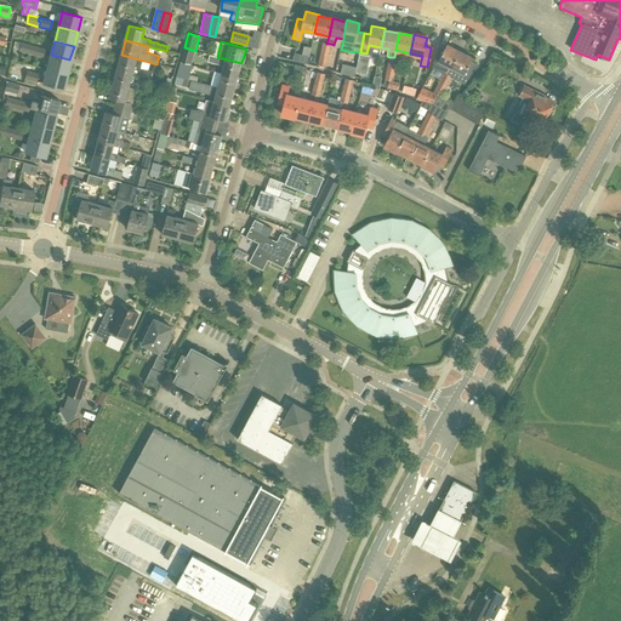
[(30,50),(32,45),(21,43),(20,51),(32,55),(33,50),(30,50)]
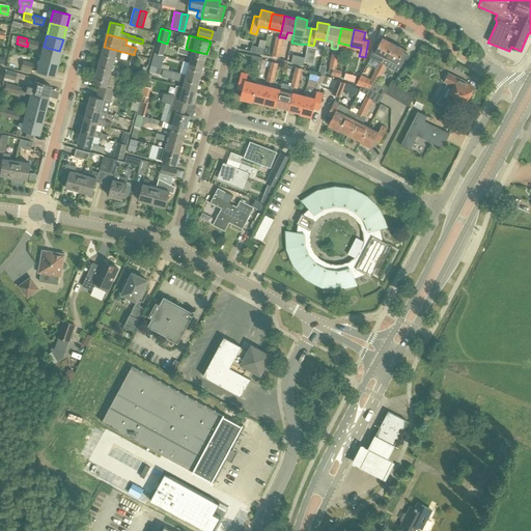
[(276,36),(274,46),(281,48),(283,37),(279,37),(276,36)]
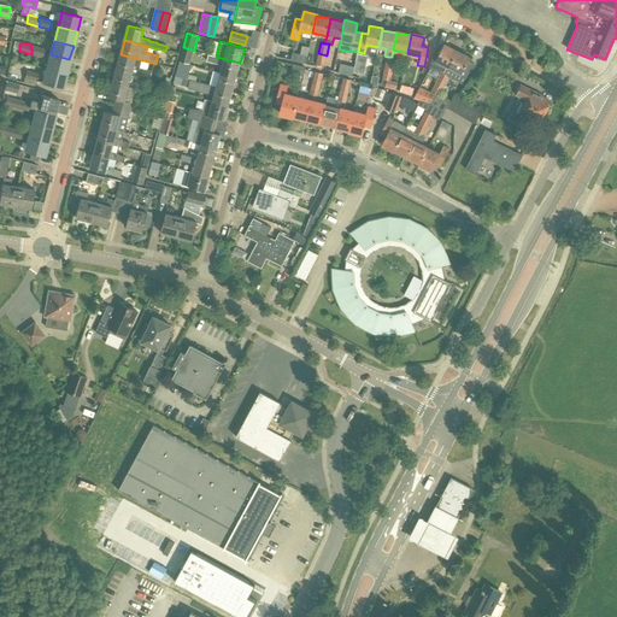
[(445,74),(457,51),(445,43),(442,48),(436,45),(429,68),(441,72),(441,71),(445,74)]
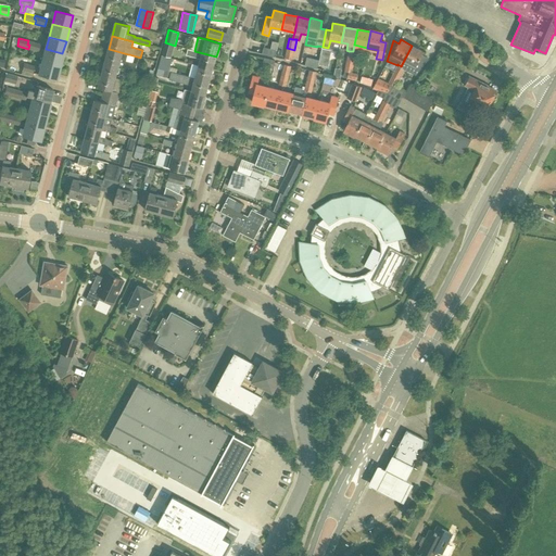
[(29,45),(28,49),(38,52),(40,43),(28,40),(27,45),(29,45)]
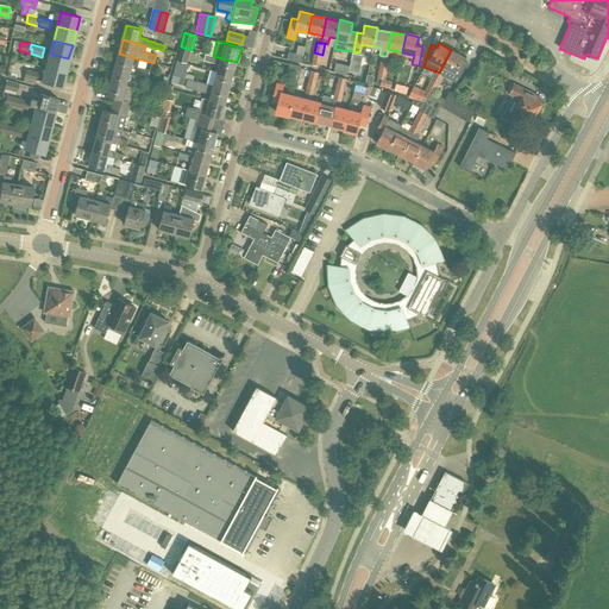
[(177,61),(177,62),(189,64),(188,63),(192,50),(181,46),(177,61)]
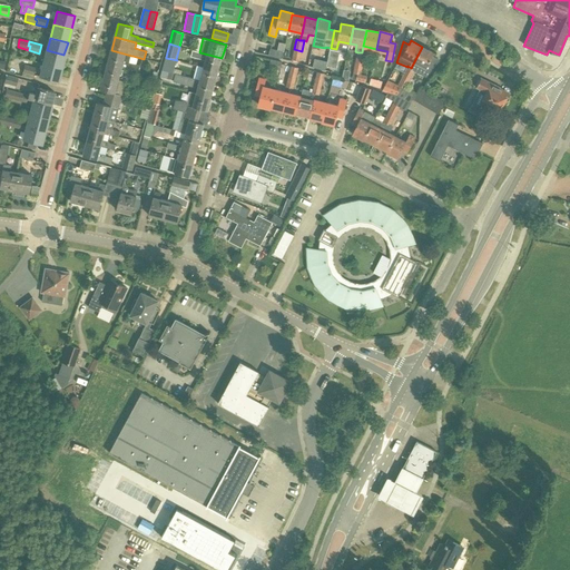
[(434,52),(422,47),(411,68),(415,69),(418,71),(421,65),(431,70),(439,60),(432,57),(434,52)]
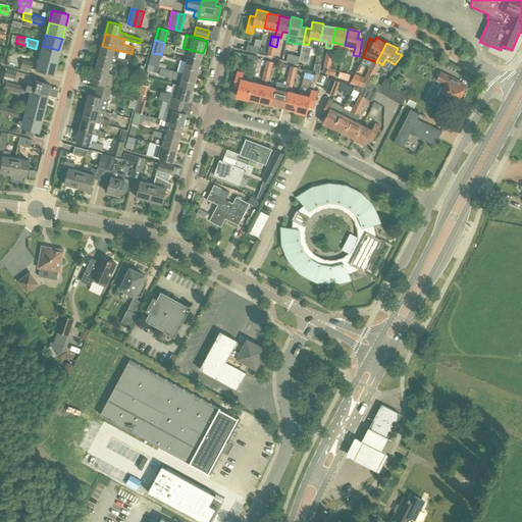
[(257,54),(259,47),(248,44),(246,51),(257,54)]
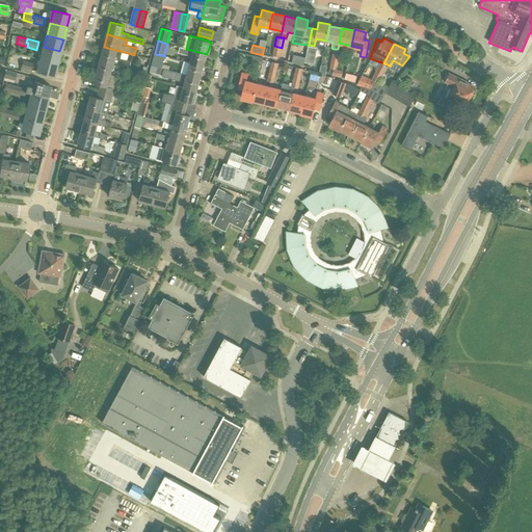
[(280,57),(282,48),(274,46),(272,56),(280,57)]
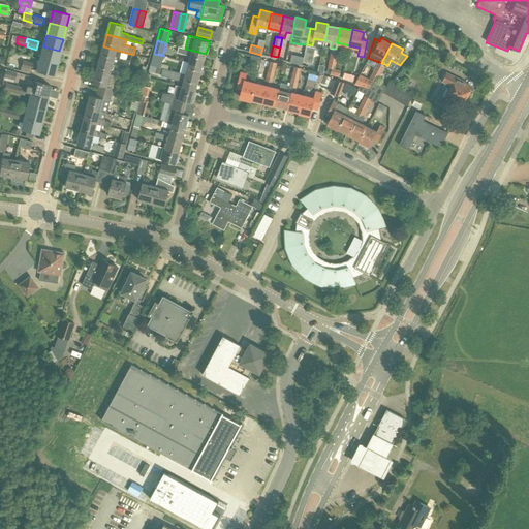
[(59,51),(43,47),(40,59),(56,63),(59,51)]
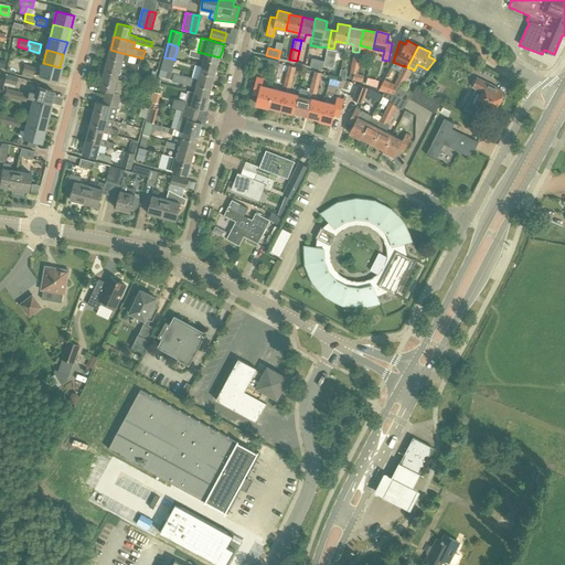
[(129,62),(130,55),(110,50),(107,63),(120,66),(137,71),(139,65),(129,62)]
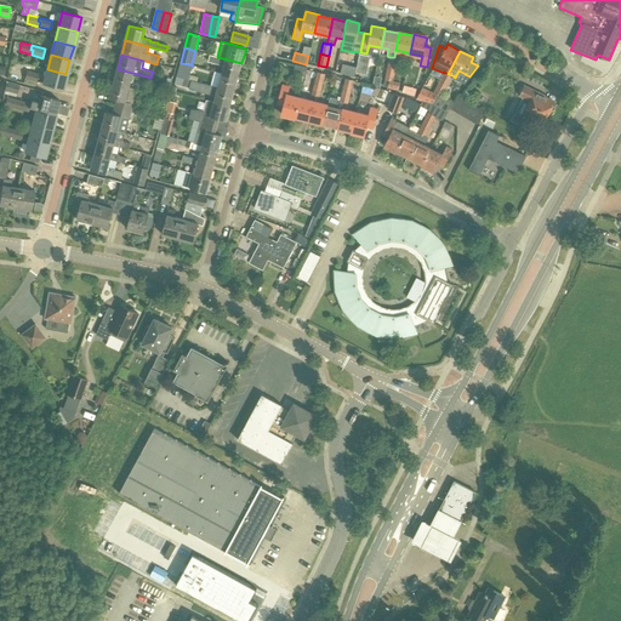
[(241,63),(217,57),(210,55),(209,61),(224,66),(222,74),(238,78),(241,63)]
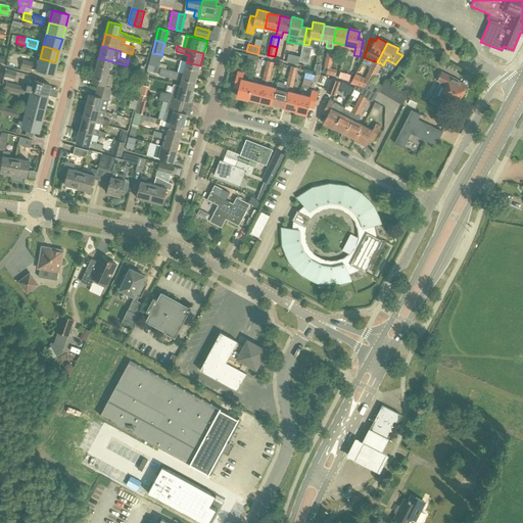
[(328,48),(326,57),(333,58),(335,49),(332,48),(328,48)]
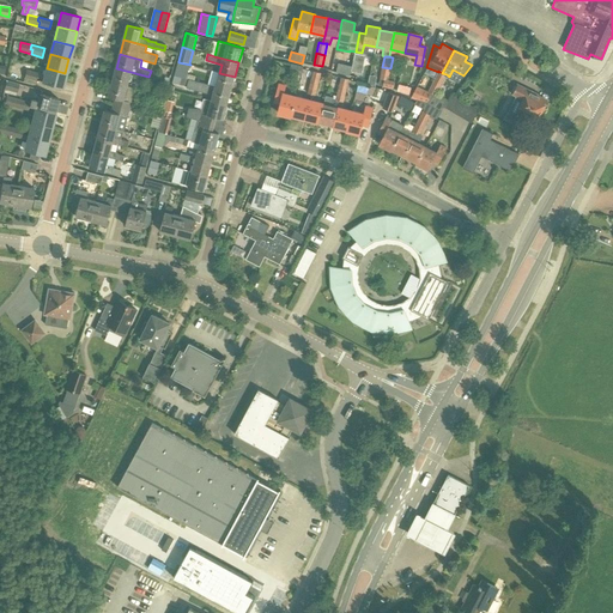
[(178,62),(174,76),(177,77),(183,78),(187,79),(188,74),(190,65),(178,62)]
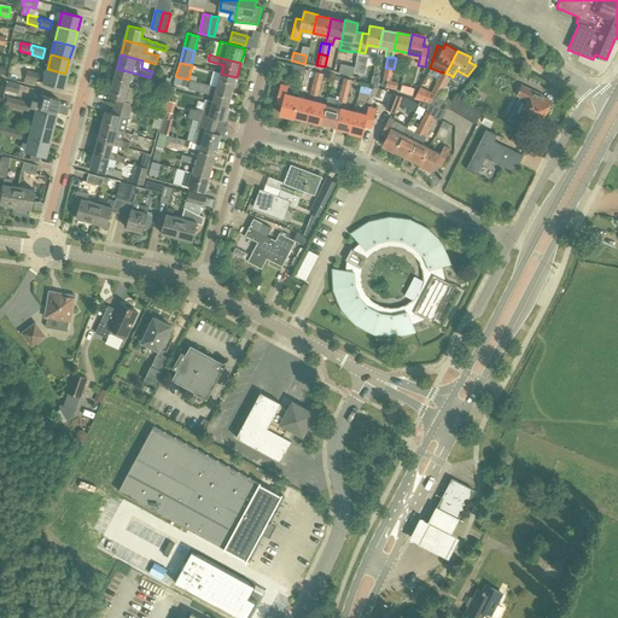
[(303,75),(305,66),(293,64),(291,73),(303,75)]
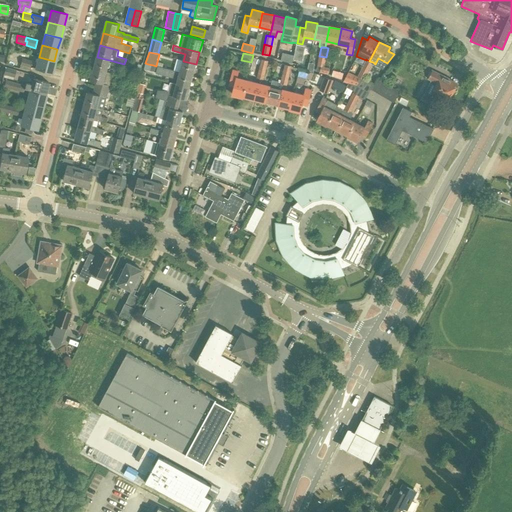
[(294,56),(293,60),(302,62),(303,55),(295,53),(294,56)]
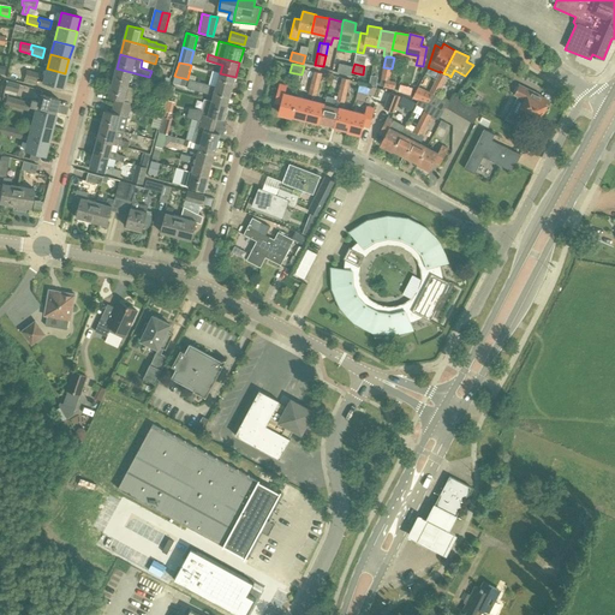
[(383,67),(381,78),(386,79),(389,81),(392,69),(383,67)]
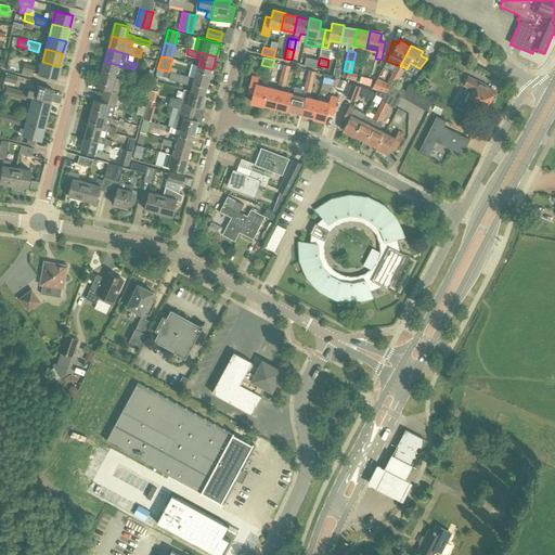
[(55,79),(59,66),(42,62),(39,75),(55,79)]
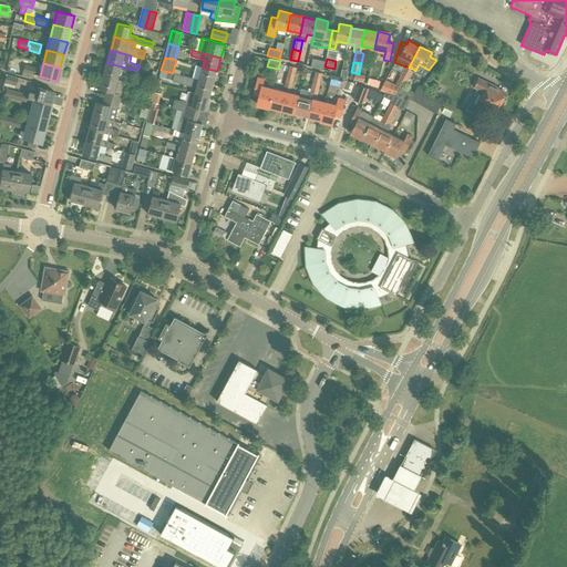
[(107,63),(103,75),(117,80),(121,66),(107,63)]
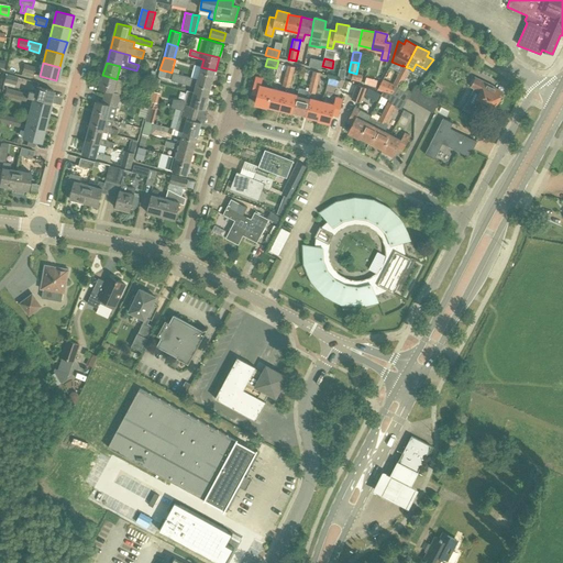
[(33,75),(35,67),(24,64),(22,72),(33,75)]
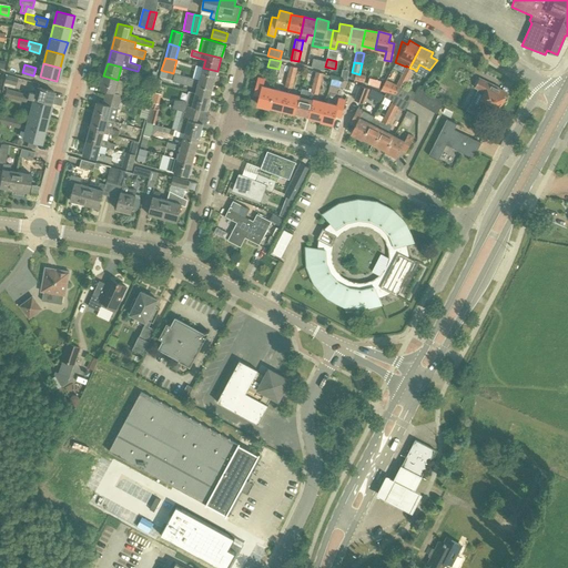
[(295,78),(297,68),(290,66),(287,77),(295,78)]
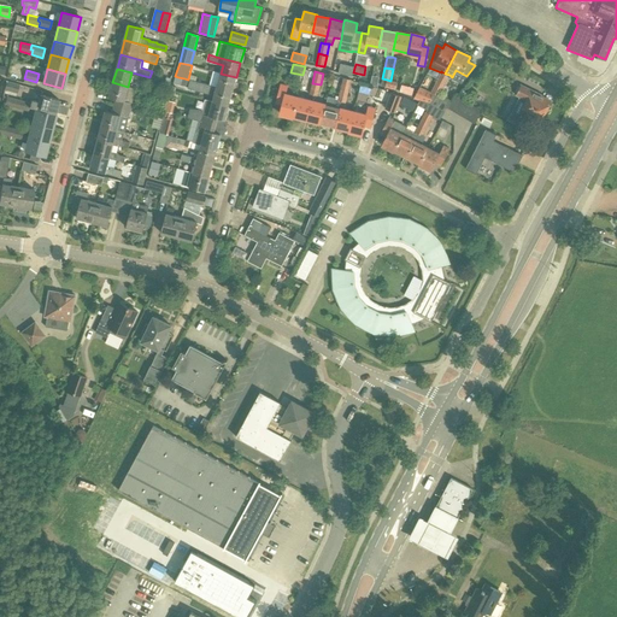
[(450,75),(445,74),(441,71),(441,72),(436,82),(444,86),(450,75)]
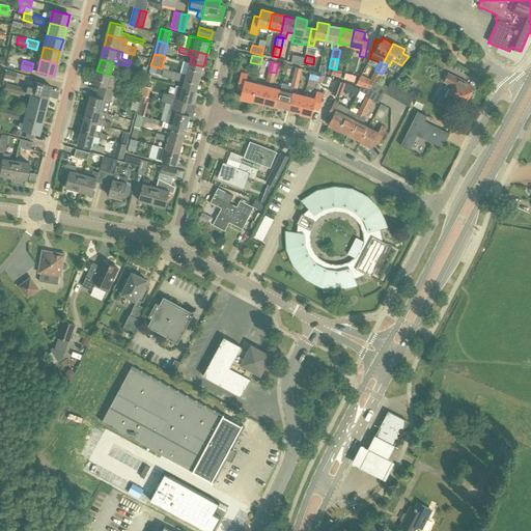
[(200,79),(203,66),(190,63),(187,75),(200,79)]
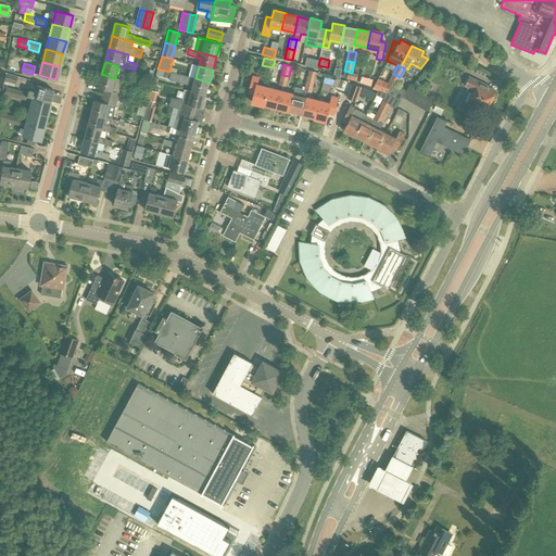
[(314,83),(317,72),(310,71),(306,80),(314,83)]
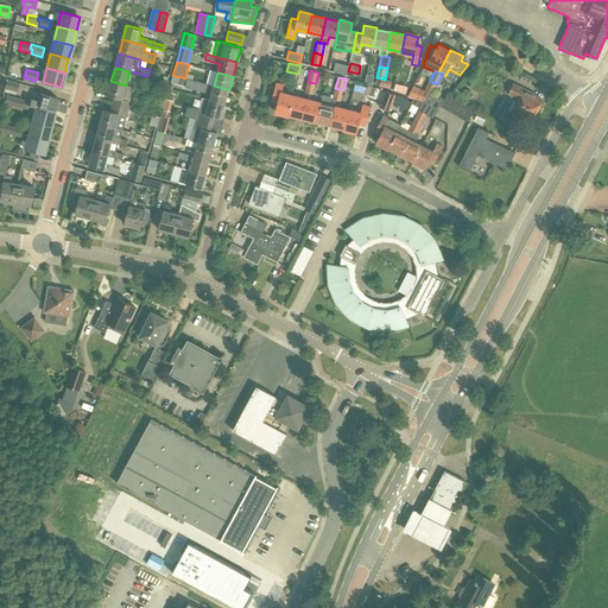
[(187,78),(184,87),(207,93),(208,90),(213,92),(210,100),(226,105),(229,90),(214,86),(194,80),(192,81),(187,78)]
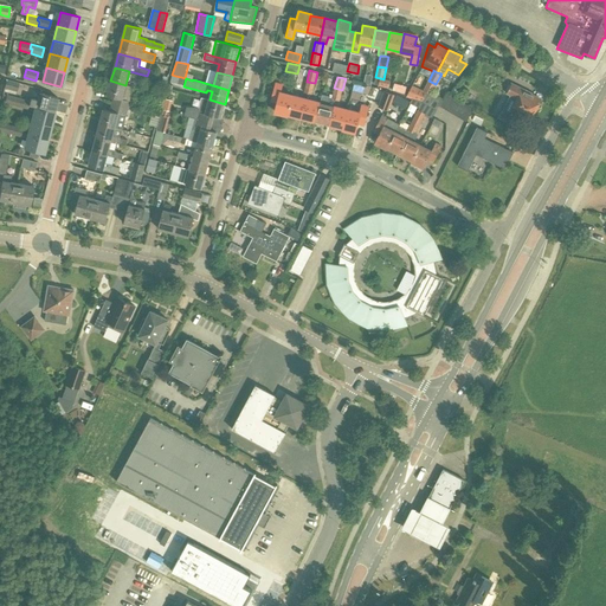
[(384,79),(380,78),(378,85),(388,88),(389,81),(384,79)]
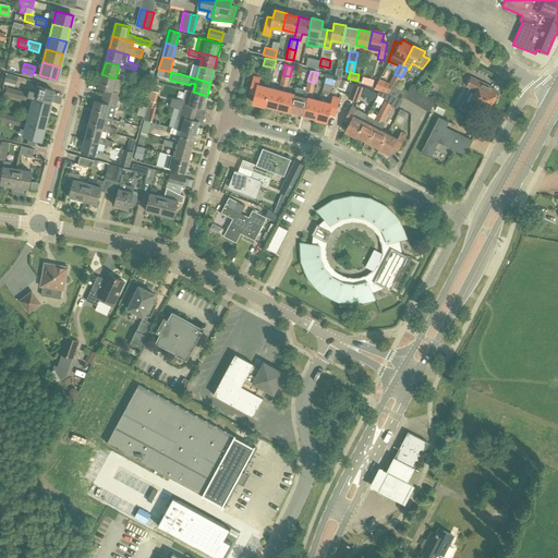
[(15,85),(17,76),(5,73),(3,82),(15,85)]
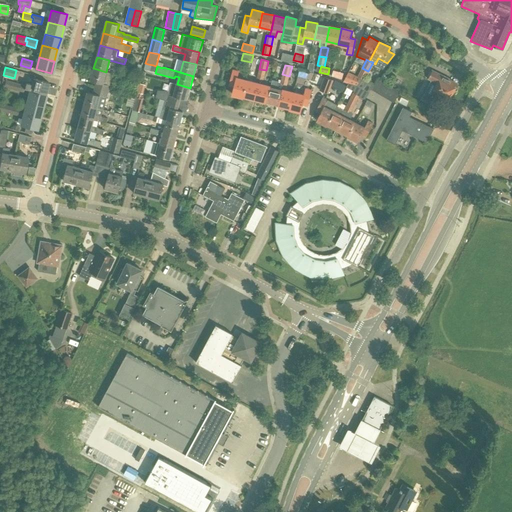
[(93,68),(90,80),(96,82),(94,88),(108,92),(109,89),(110,85),(113,74),(112,73),(106,72),(93,68)]
